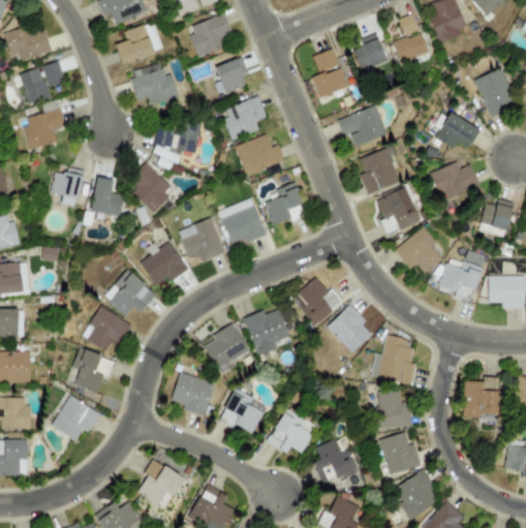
[(0,0),(0,20),(0,21),(8,1),(5,0),(0,0)]
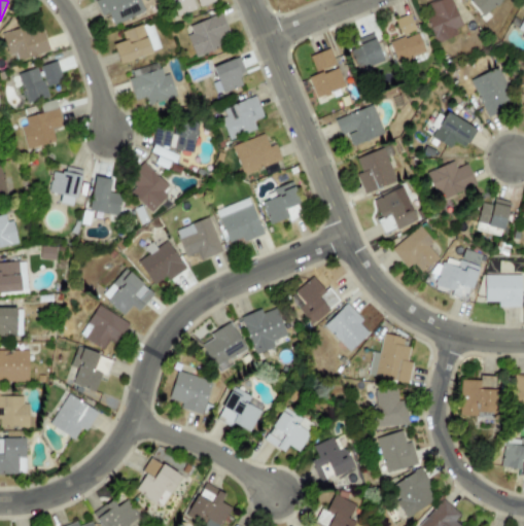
[(104,15),(110,12),(115,25),(147,11),(141,0),(97,0),(104,15)]
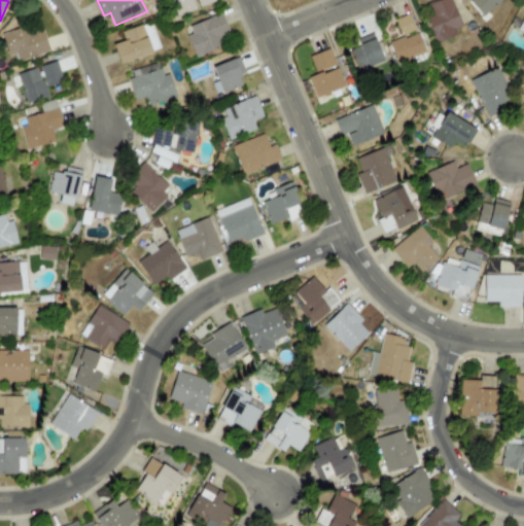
[(172,0),(179,16),(199,9),(195,0),(172,0)]
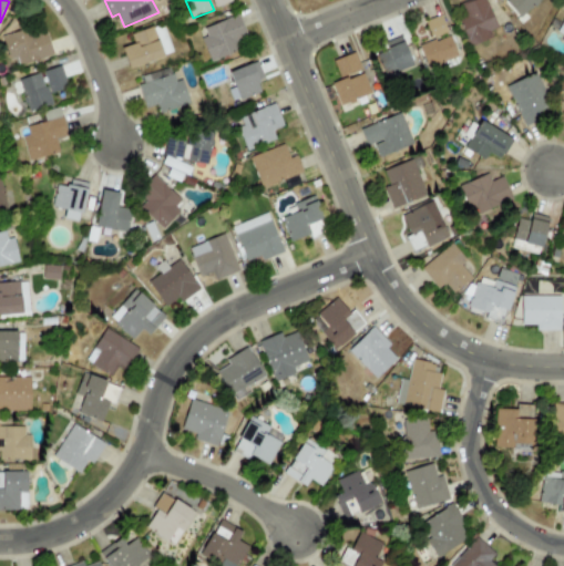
[(471,0),(465,2),(470,17),(462,20),(471,47),(495,38),(493,30),(500,28),(489,0),(471,0)]
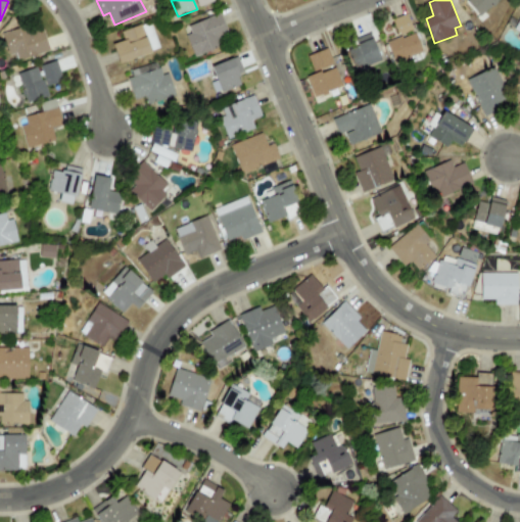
[(467,0),(467,1),(482,16),(499,0),(467,0)]
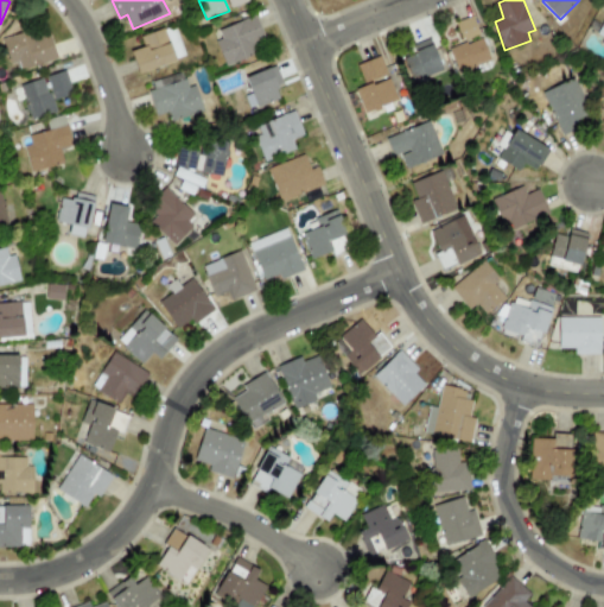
[(220,27),(223,39),(220,40),(226,64),(260,55),(256,44),(266,42),(259,17),(220,27)]
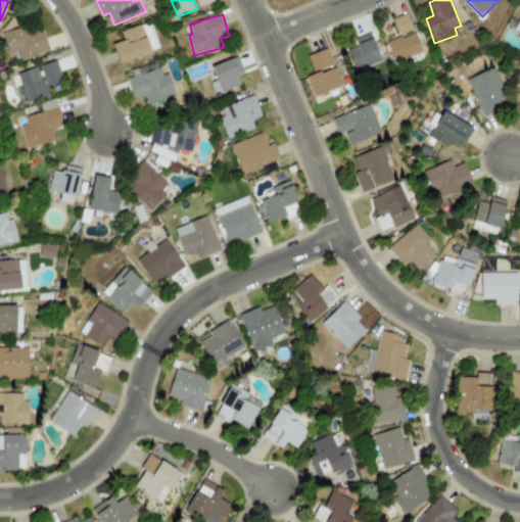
[(425,53),(417,31),(415,32),(409,14),(394,19),(400,36),(388,40),(396,62),(425,53)]
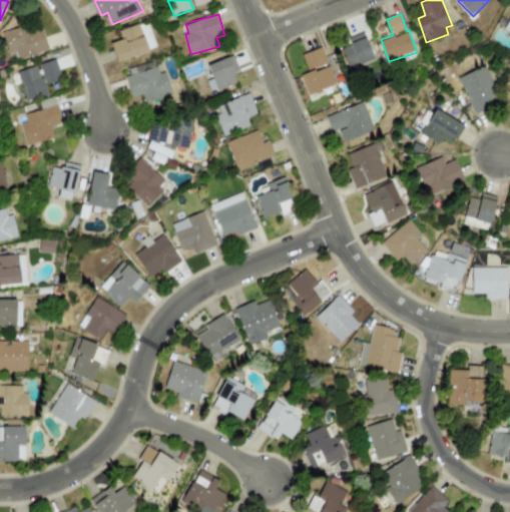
[(118,62),(158,47),(148,21),(121,31),(124,39),(112,43),(118,62)]
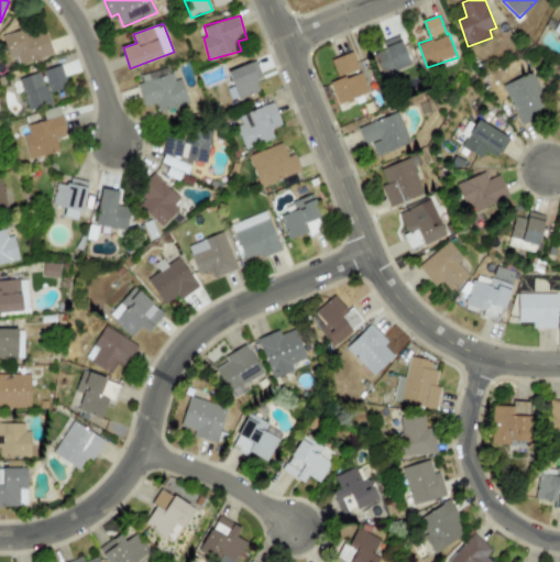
[(54,55),(47,25),(4,35),(10,58),(19,56),(21,64),(54,55)]
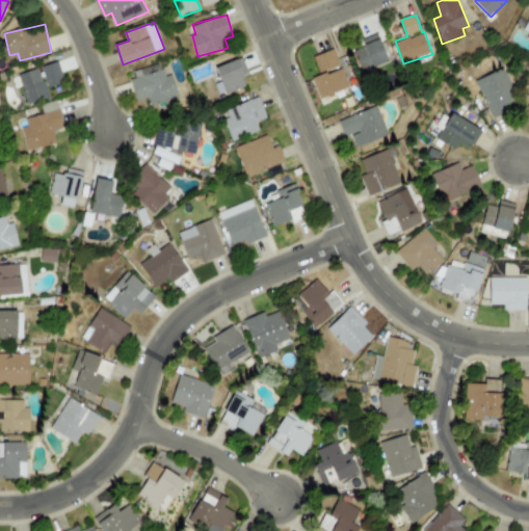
[(363,38),(365,46),(356,48),(362,70),(388,63),(381,34),(363,38)]
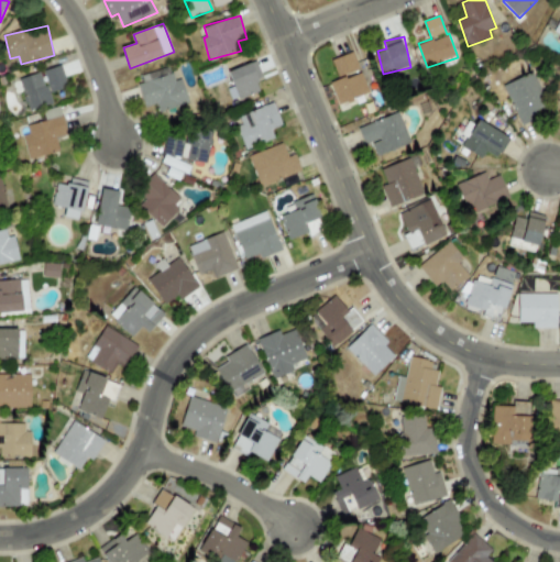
[(361,68),(354,51),(332,59),(339,77),(361,68)]
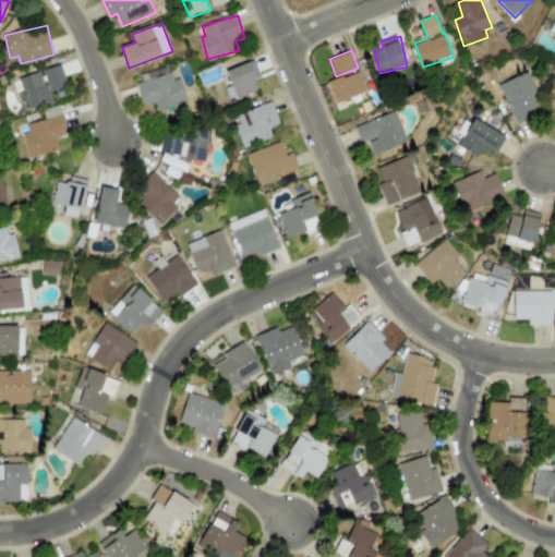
[(239,98),(261,89),(249,61),(227,71),(239,98)]
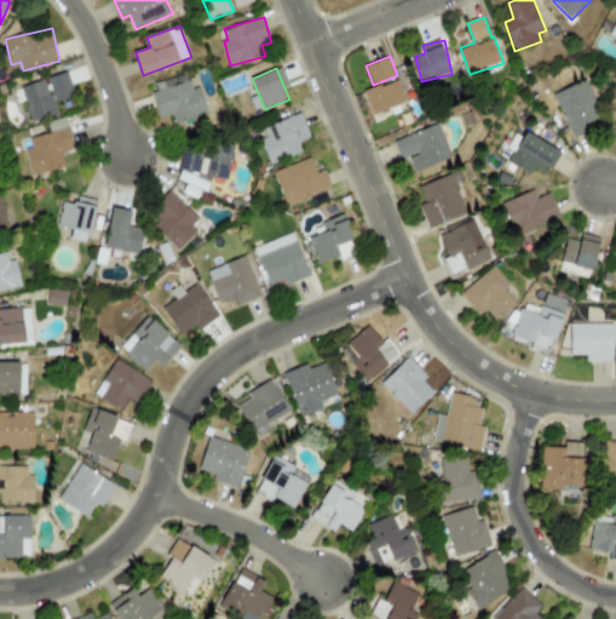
[(59,102),(78,95),(68,72),(50,79),(59,102)]
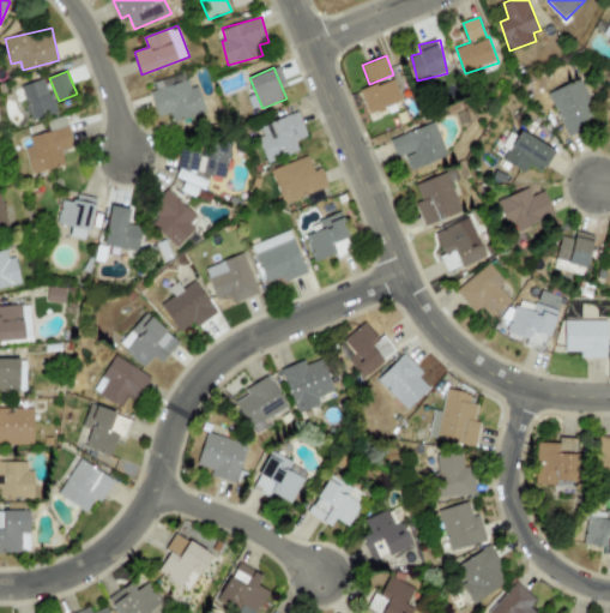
[(156,82),(157,89),(187,79),(186,73),(156,82)]
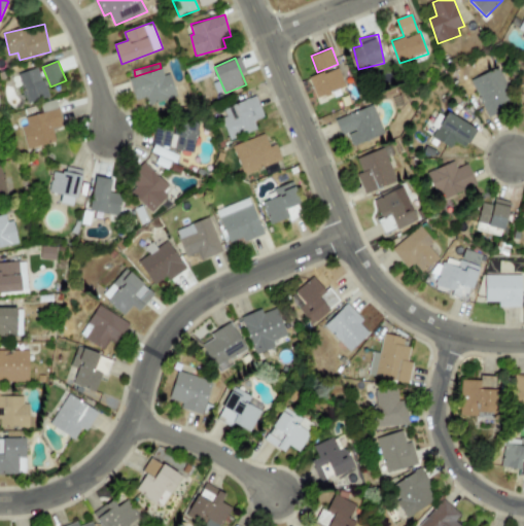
[(27,102),(49,98),(44,67),(22,71),(27,102)]
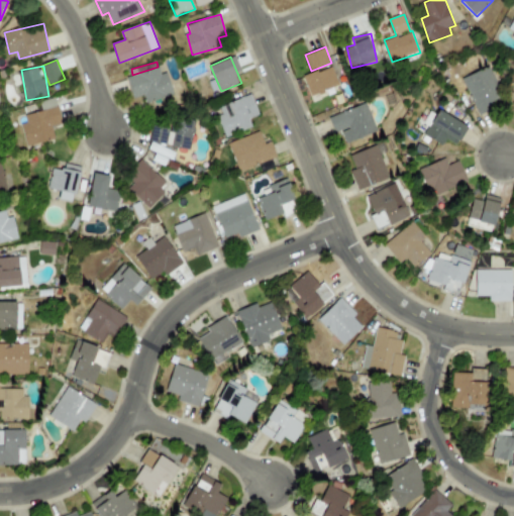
[(174,94),(164,66),(128,78),(134,98),(145,95),(147,103),(174,94)]
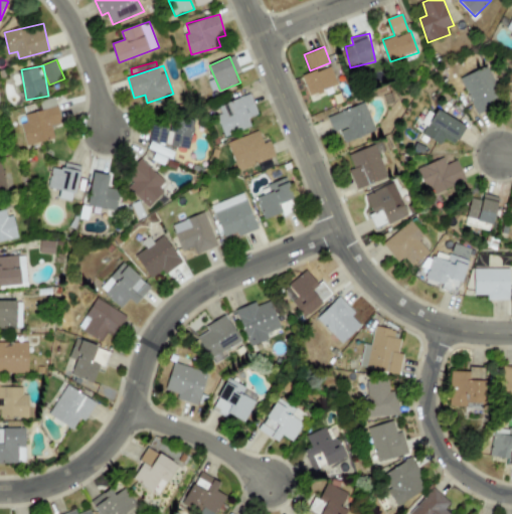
[(303,75),(311,96),(339,86),(332,65),(303,75)]
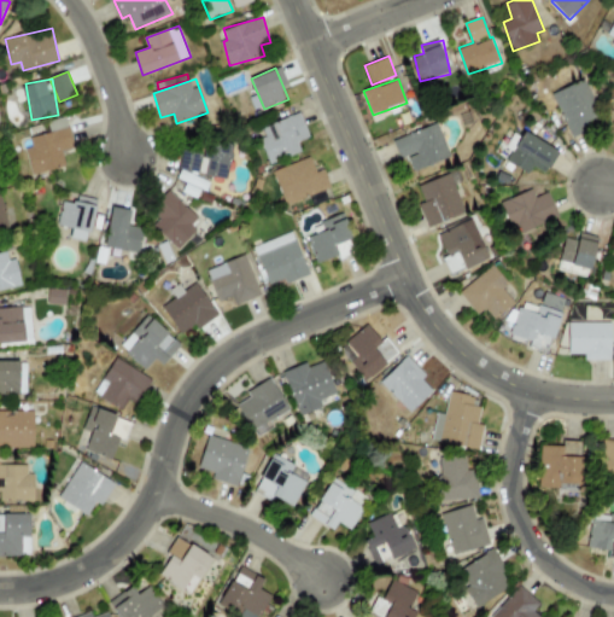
[(556,92),(571,137),(590,131),(588,121),(600,117),(589,81),(556,92)]
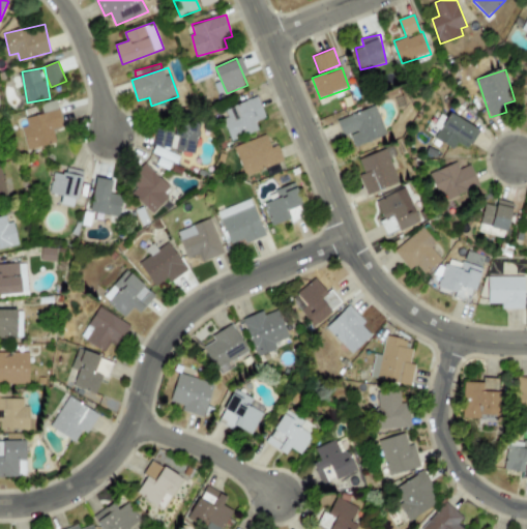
[(260,131),(257,120),(265,118),(260,98),(224,108),(231,139),(260,131)]
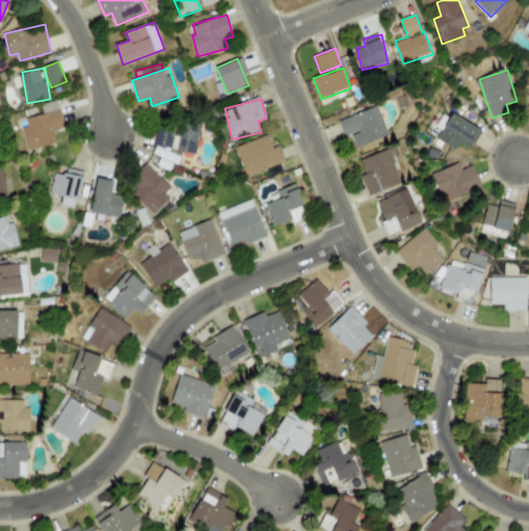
[(346,136),(352,134),(358,148),(390,135),(378,105),(340,120),(346,136)]
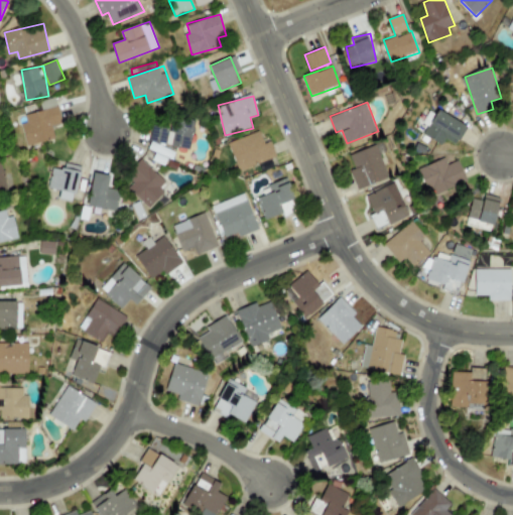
[(56,138),(52,126),(62,123),(57,106),(20,116),(27,145),(56,138)]
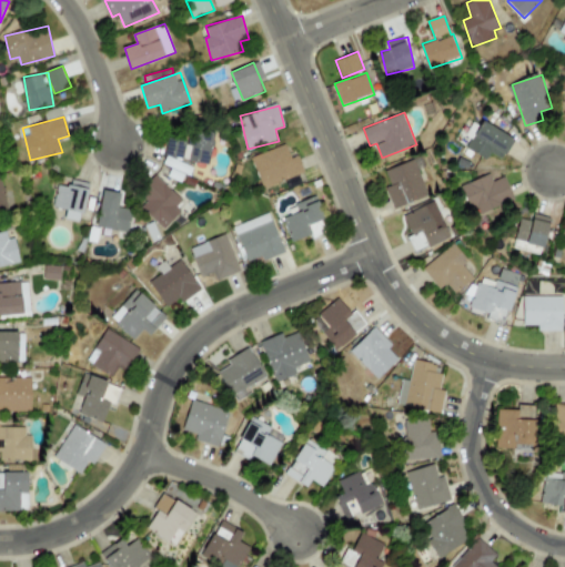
[(471,145),(502,162),(515,138),(484,121),(471,145)]
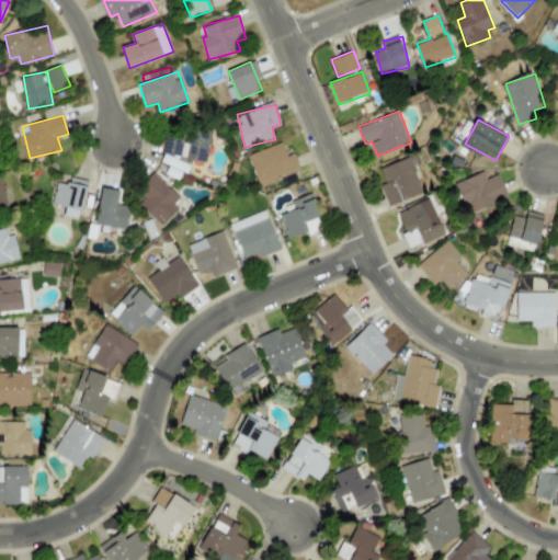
[(164,152),(207,163),(214,135),(191,129),(188,141),(168,136),(164,152)]
